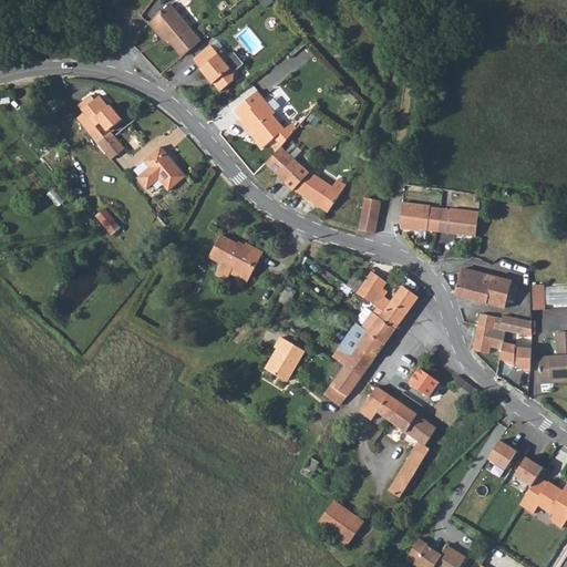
[(172,2),(166,7),(197,44),(202,40),(172,2)]
